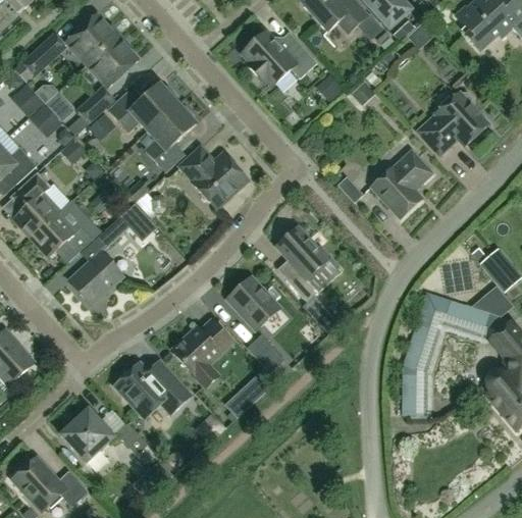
[(6,0),(17,13),(32,0),(6,0)]
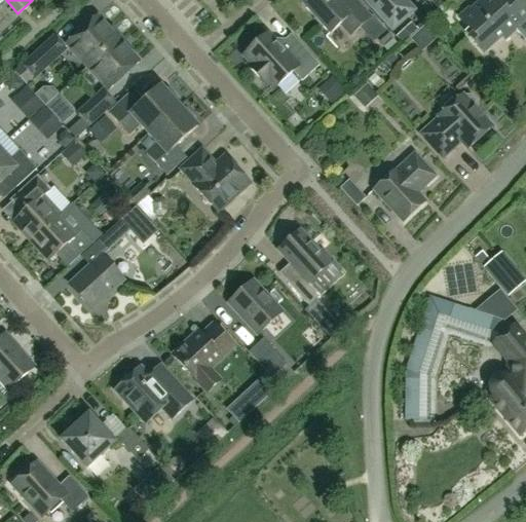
[(301,0),(330,32),(340,22),(350,33),(360,25),(370,15),(370,14),(358,0),(351,0),(344,7),(338,0),(301,0)]
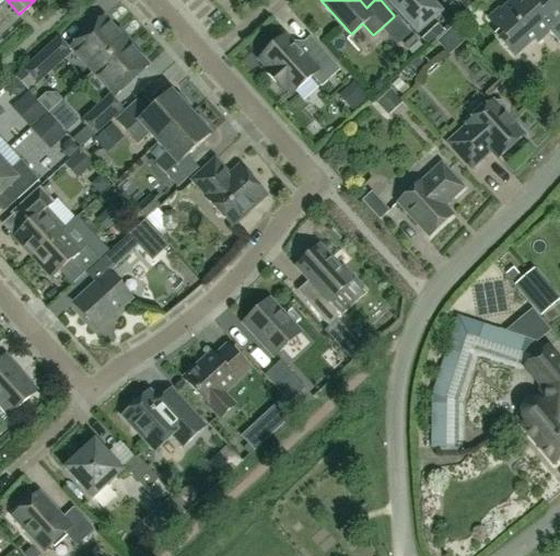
[(438,10),(428,0),(395,0),(419,26),(438,10)]
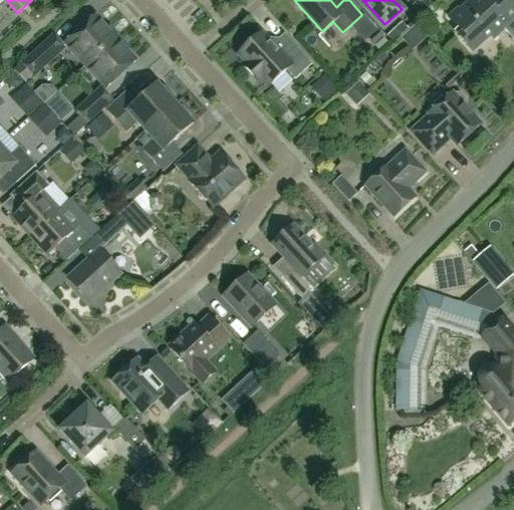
[(513,6),(508,0),(481,0),(476,4),(473,0),(467,0),(450,16),(462,30),(458,34),(472,49),(490,33),(493,36),(503,26),(513,37),(513,6)]
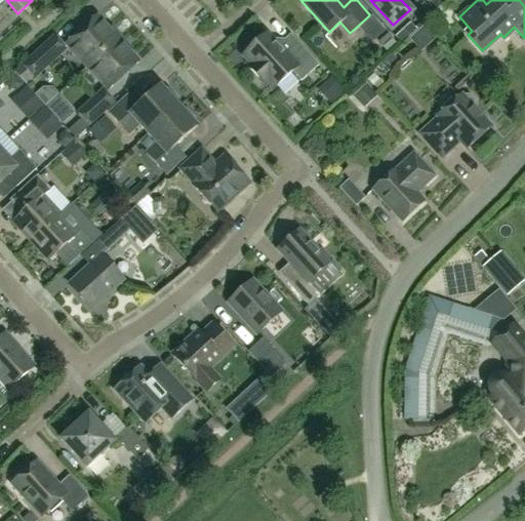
[(87,65),(119,35),(111,26),(109,28),(96,14),(67,42),(87,65)]
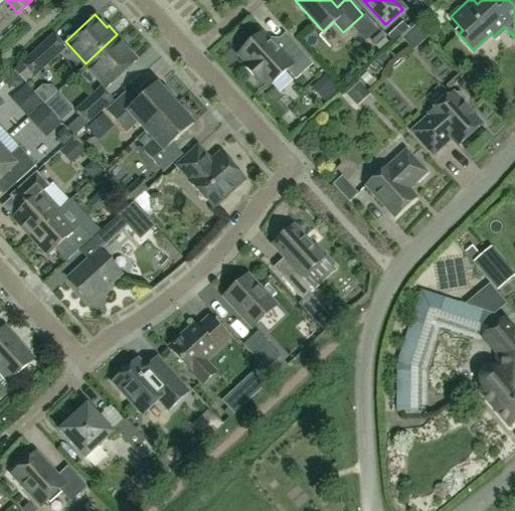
[(393,39),(406,26),(400,20),(387,32),(393,39)]
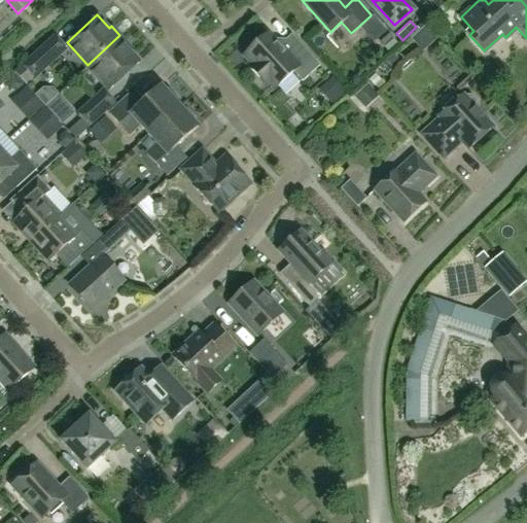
[(303,79),(320,63),(291,32),(283,39),(275,38),(268,31),(244,53),(253,63),(250,65),(266,82),(269,80),(275,86),(293,69),(303,79)]
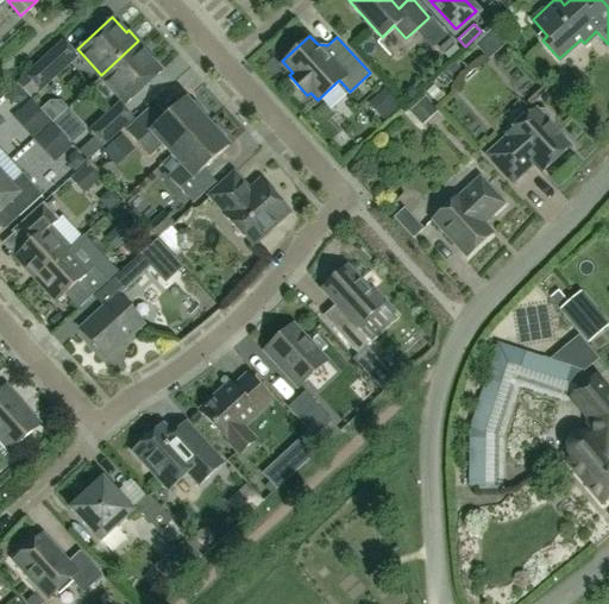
[(458,45),(450,36),(441,43),(450,52),(458,45)]
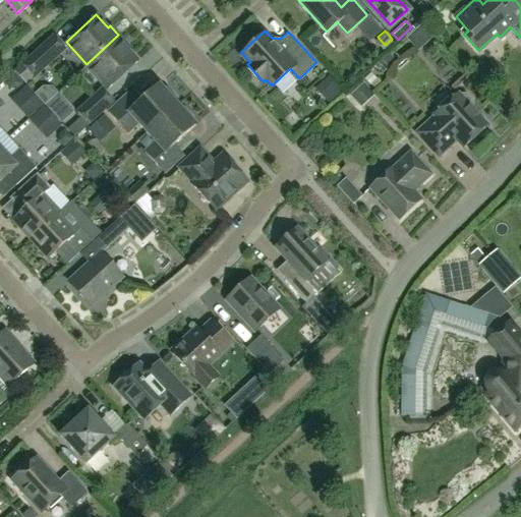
[(24,81),(34,73),(35,73),(64,46),(53,35),(23,62),(14,69),(24,81)]
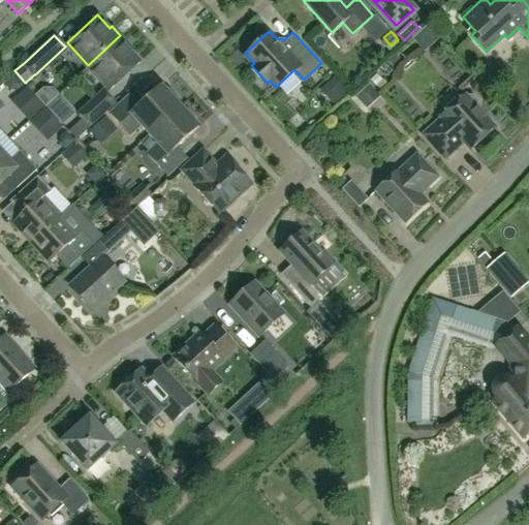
[(128,44),(120,35),(88,65),(109,88),(139,60),(127,47),(128,44)]
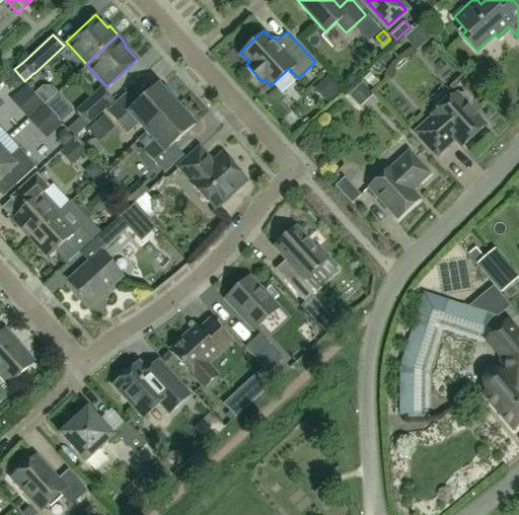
[(13,71),(3,80),(8,85),(16,86),(21,80),(13,71)]
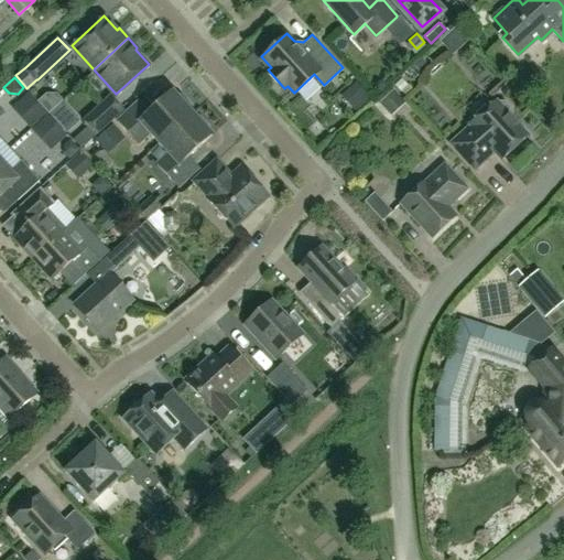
[(347,86),(362,103),(370,96),(355,79),(347,86)]
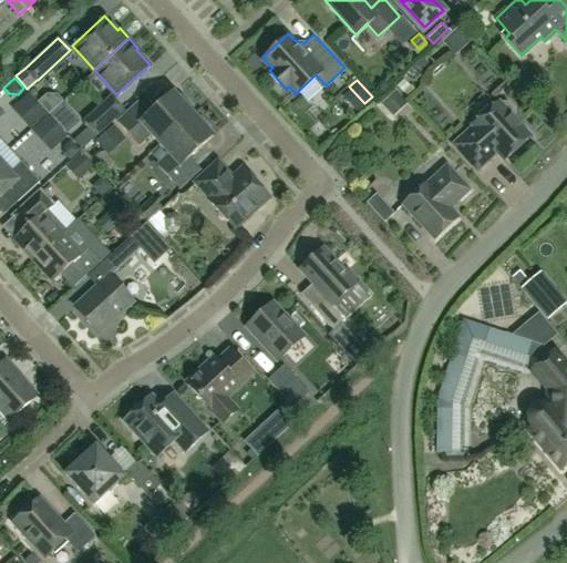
[(394,88),(381,101),(391,112),(405,100),(394,88)]
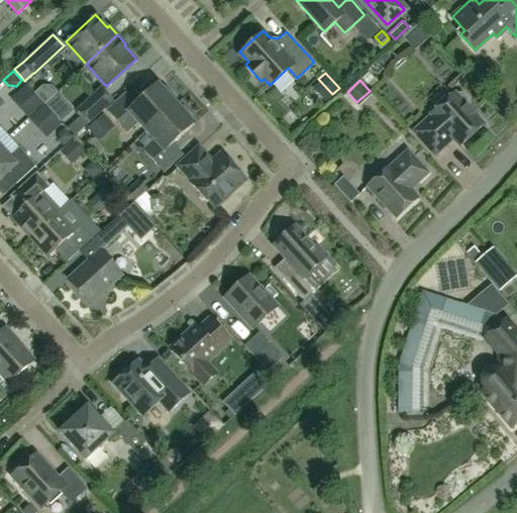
[(25,82),(14,92),(31,111),(42,101),(25,82)]
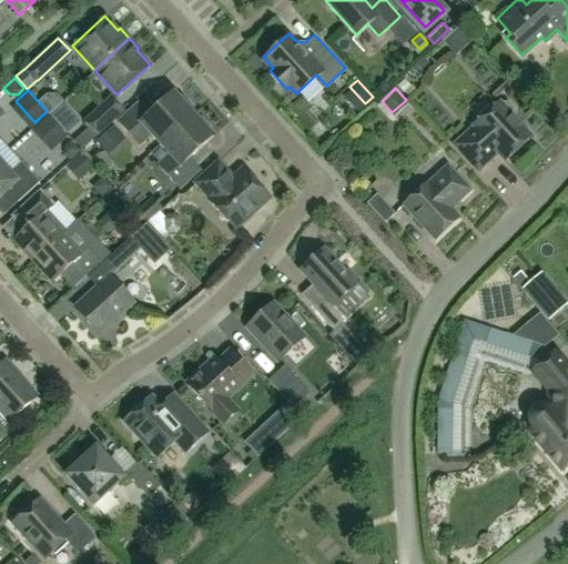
[(160,142),(193,112),(173,90),(149,112),(139,101),(118,120),(139,142),(151,132),(160,142)]
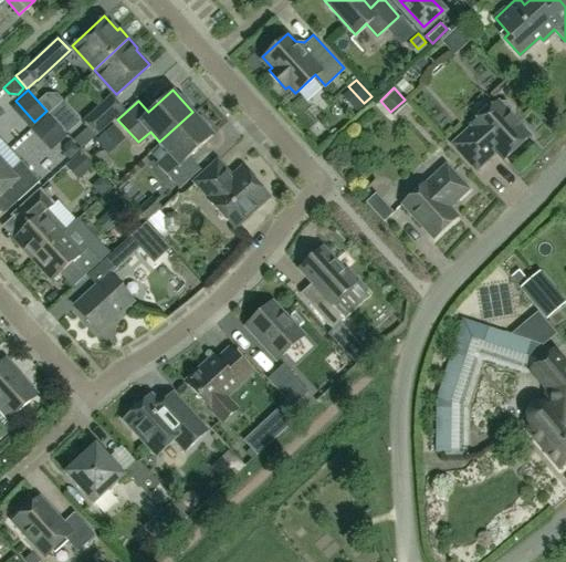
[(96,132),(123,107),(111,95),(84,118),(88,124),(96,132)]
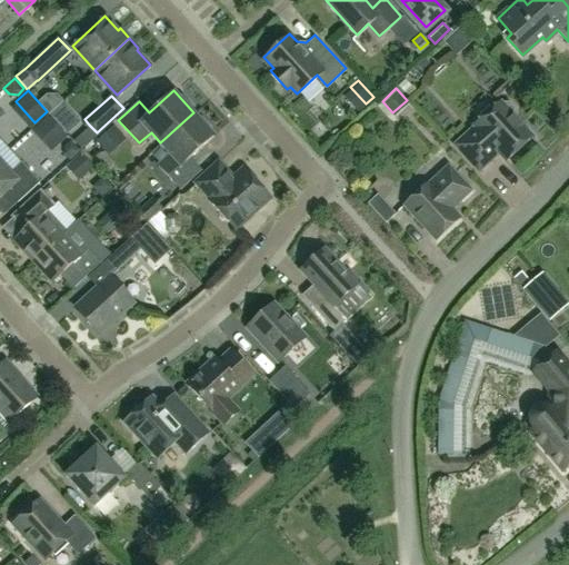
[(475,125),(455,144),(478,169),(498,150),(506,159),(531,135),(511,112),(513,110),(513,107),(508,100),(505,100),(502,102),(500,100),(473,124),(475,125)]
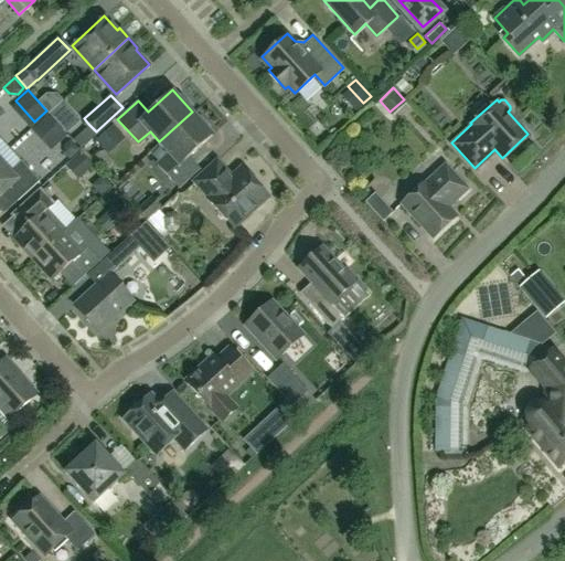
[(192,112),(159,141),(168,151),(157,162),(178,186),(199,167),(188,155),(212,134),(192,112)]
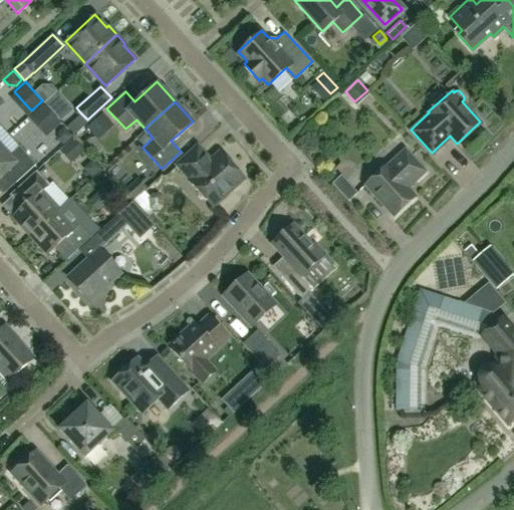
[(42,102),(34,110),(50,128),(59,120),(42,102)]
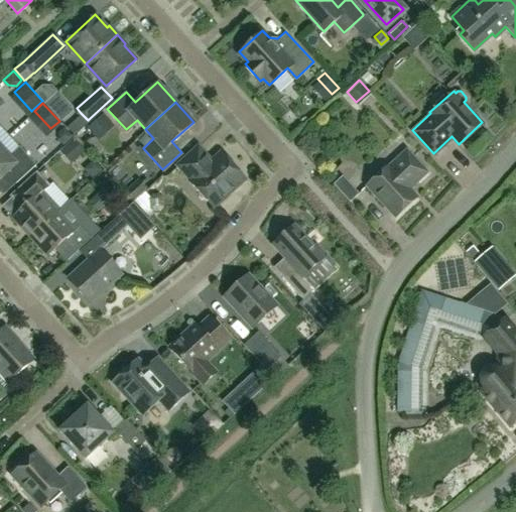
[(101,112),(86,125),(93,134),(109,120),(101,112)]
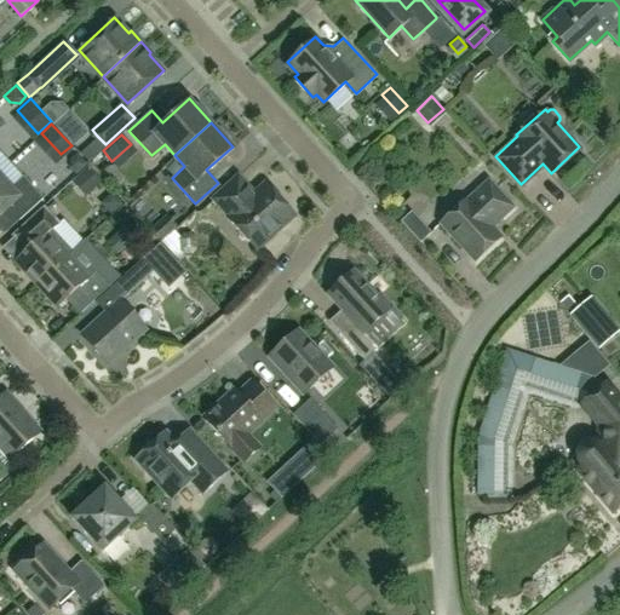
[(89,160),(105,144),(97,136),(80,151),(89,160)]
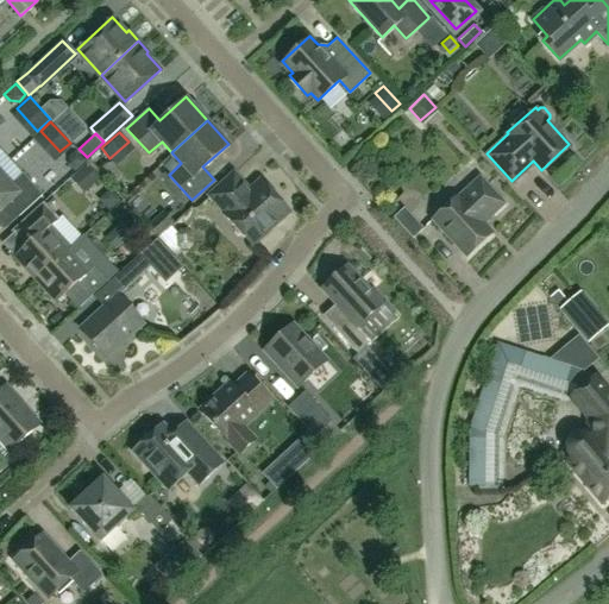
[(0,167),(11,158),(0,146),(0,167)]
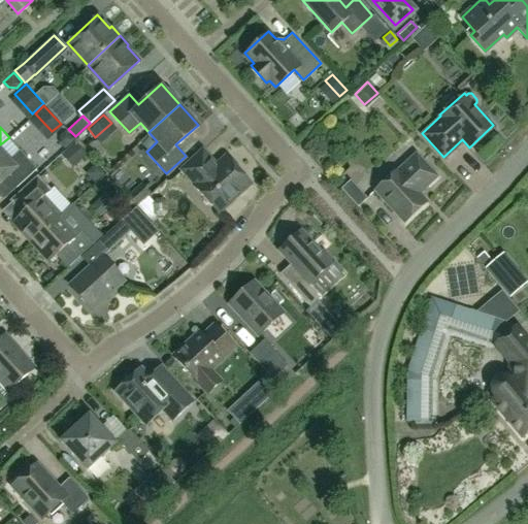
[(59,141),(63,146),(73,138),(64,128),(59,133),(59,141)]
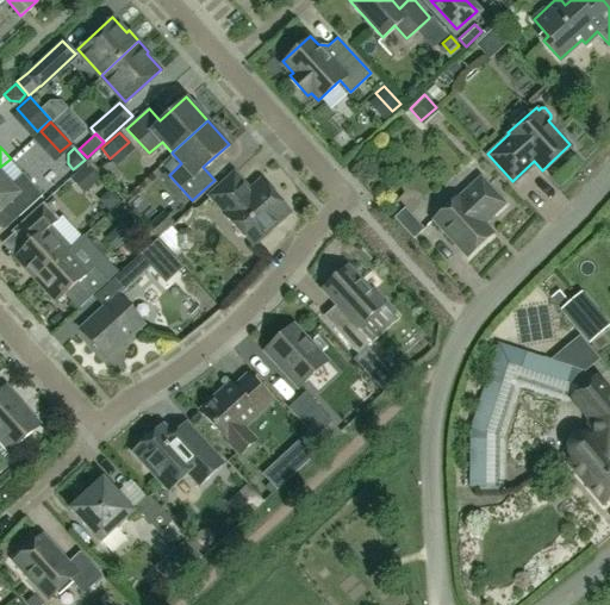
[(0,167),(0,209),(8,203),(19,214),(42,193),(23,172),(11,158),(0,167)]
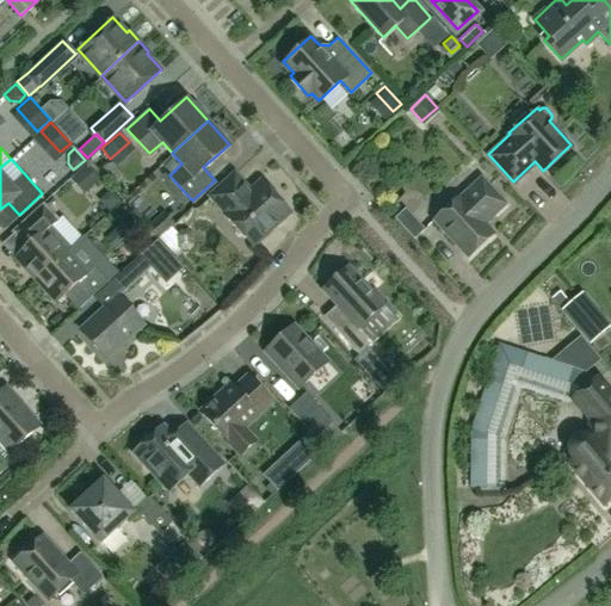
[(86,186),(98,177),(86,162),(74,173),(86,186)]
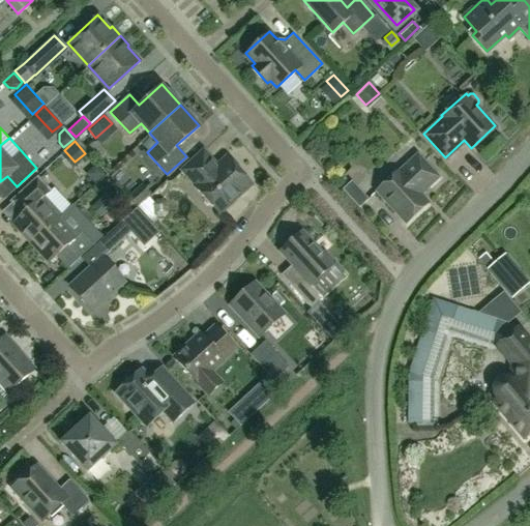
[(218,211),(252,182),(227,155),(217,165),(203,149),(182,169),(197,183),(195,185),(218,211)]
